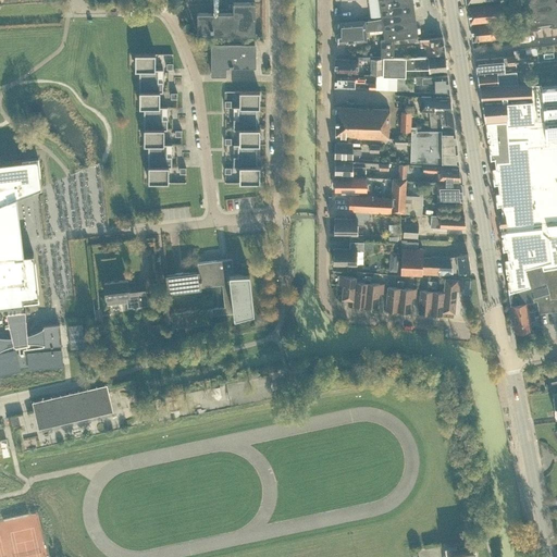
[(378,0),(381,17),(382,17),(384,29),(382,29),(383,38),(392,37),(416,35),(417,35),(411,0),(378,0)]
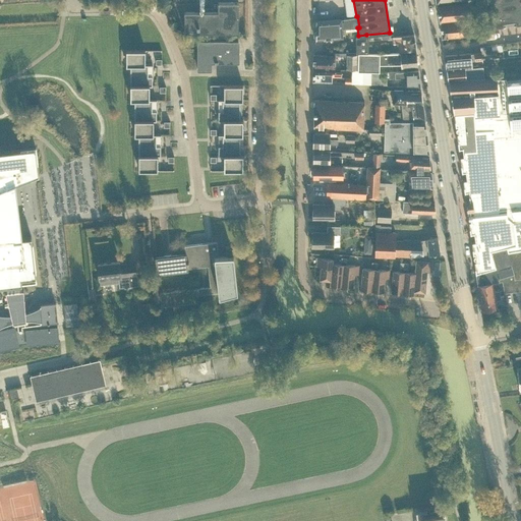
[(437,5),(439,20),(469,17),(468,5),(480,4),(479,0),(469,0),(469,2),(437,5)]
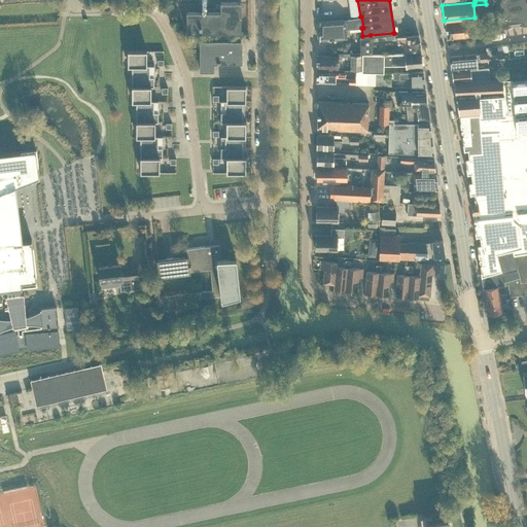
[(526,22),(526,0),(493,0),(497,27),(515,24),(526,22)]
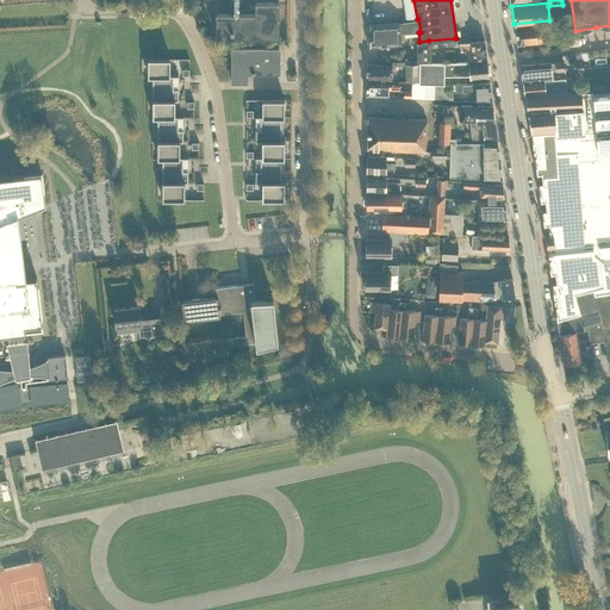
[(278,37),(278,2),(255,2),(255,13),(216,13),(216,37),(278,37)]
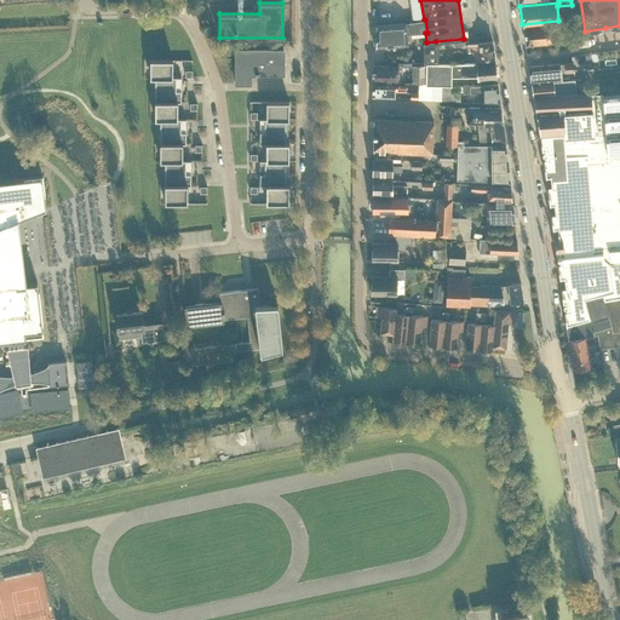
[(425,33),(428,33),(425,19),(424,19),(406,22),(375,24),(375,38),(373,40),(373,42),(375,45),(375,47),(408,45),(407,34),(425,33)]
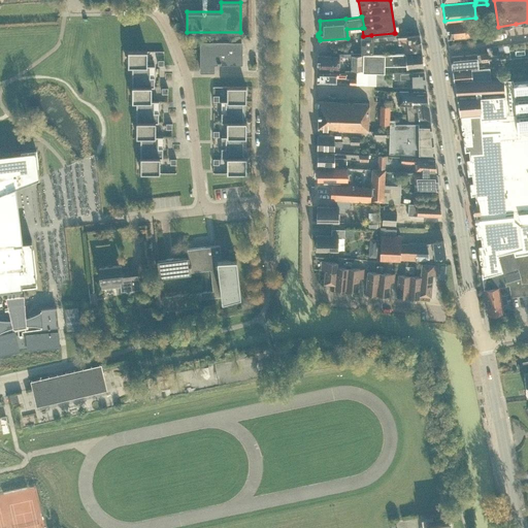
[(446,23),(448,38),(470,36),(468,21),(446,23)]
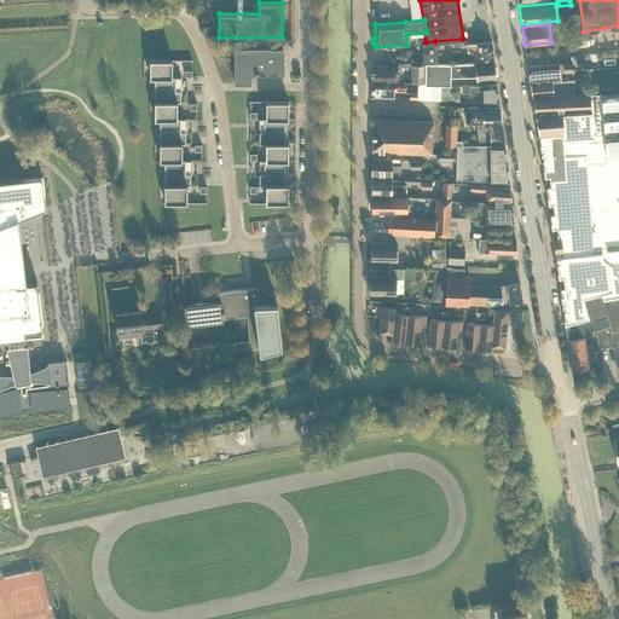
[(435,63),(435,41),(426,42),(422,42),(423,63),(424,63),(435,63)]
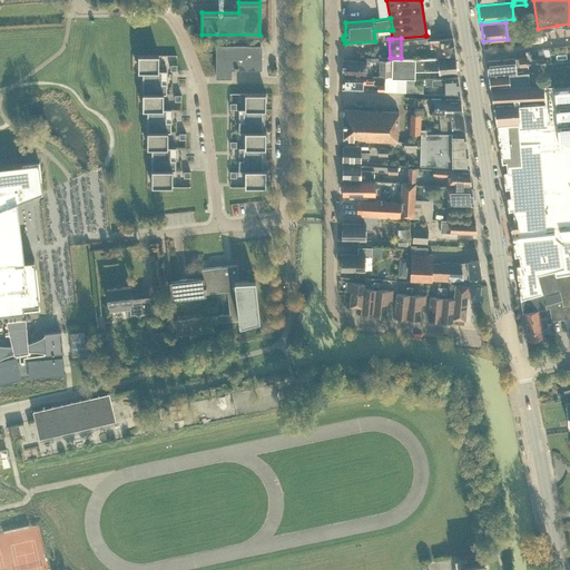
[(436,57),(452,55),(451,38),(430,41),(430,47),(434,47),(436,57)]
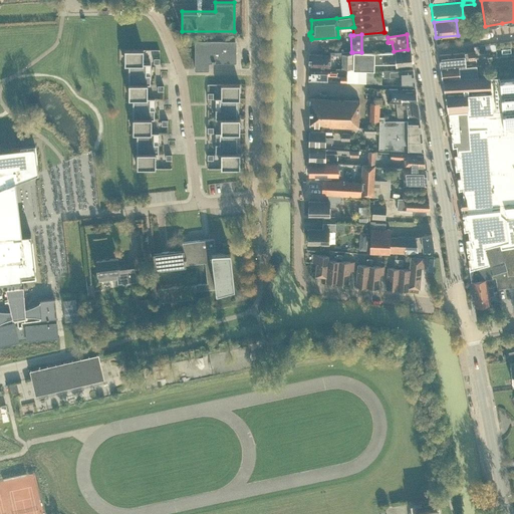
[(207,61),(235,61),(234,41),(196,41),(196,69),(208,69),(207,61)]
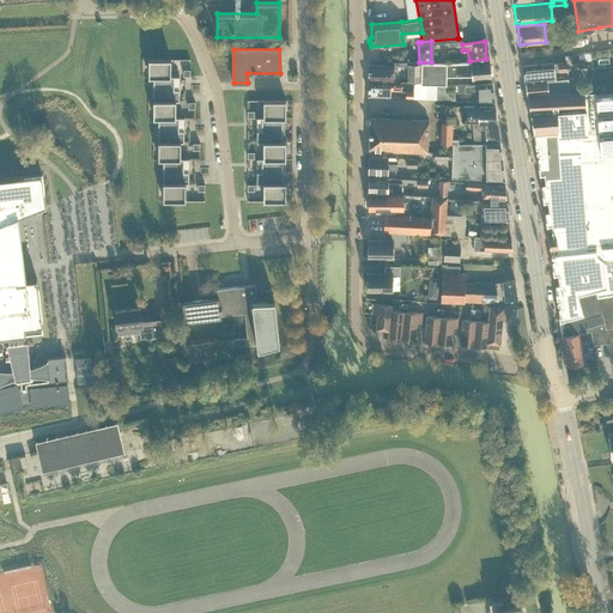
[(149,77),(153,77),(170,77),(170,76),(170,59),(149,59),(149,77)]
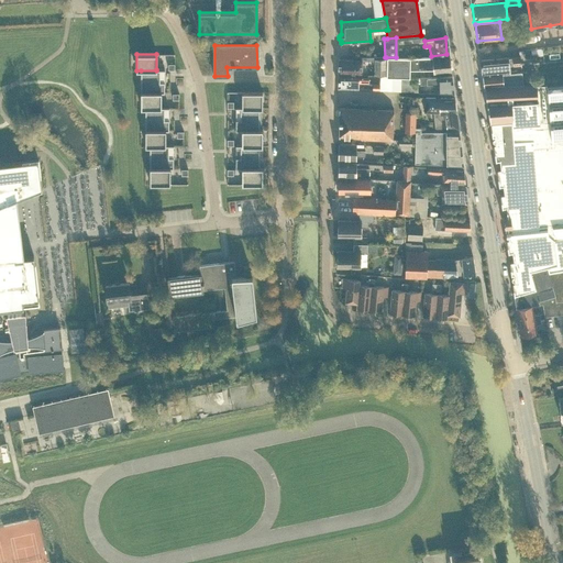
[(433,72),(432,58),(432,56),(409,57),(407,57),(396,57),(386,57),(386,75),(386,76),(410,77),(410,69),(432,69),(432,72),(433,72)]
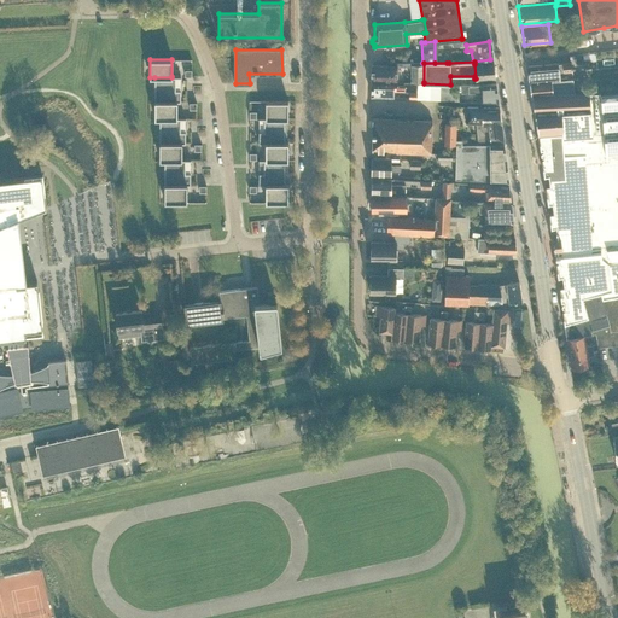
[(476,79),(494,76),(491,62),(474,64),(476,79)]
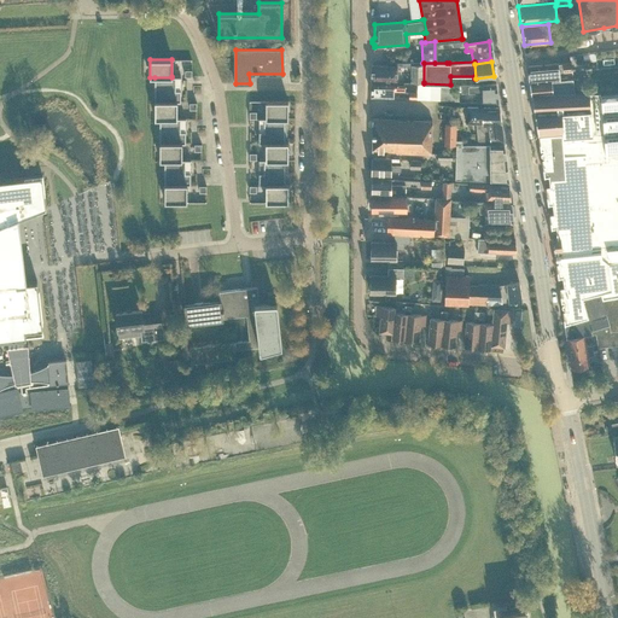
[(571,74),(572,74),(571,62),(528,65),(529,82),(553,81),(560,80),(559,71),(571,71),(571,74)]
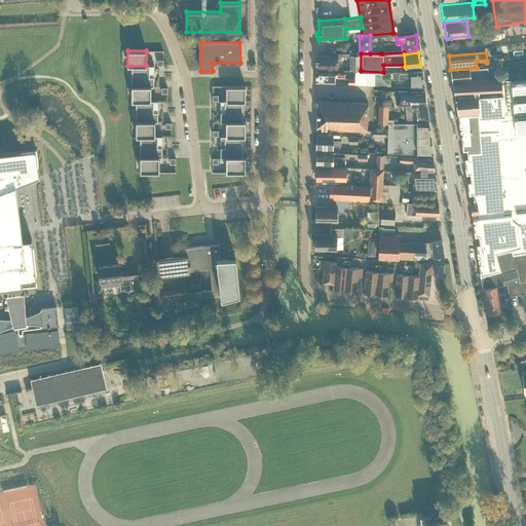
[(337,69),(338,55),(316,54),(316,68),(337,69)]
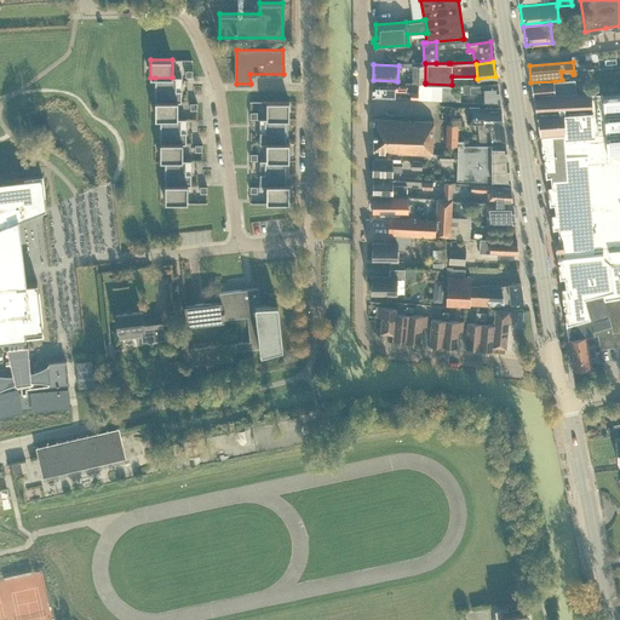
[(424,64),(413,64),(413,81),(418,81),(418,84),(425,84),(425,82),(423,82),(424,64)]
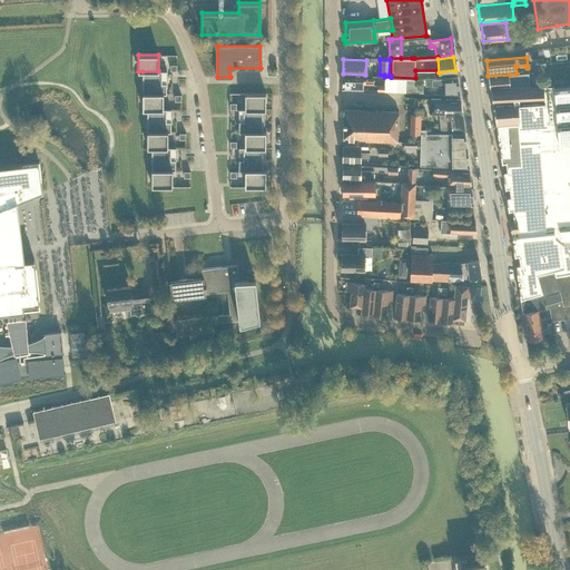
[(166,84),(161,84),(161,79),(166,79),(166,71),(166,70),(158,70),(158,71),(143,71),(143,95),(163,95),(166,95),(166,84)]
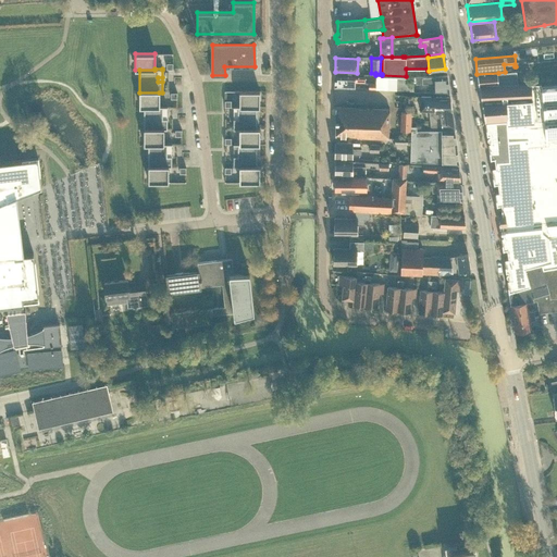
[(500,84),(517,84),(516,71),(505,72),(498,73),(477,74),(478,86),(479,86),(500,84)]
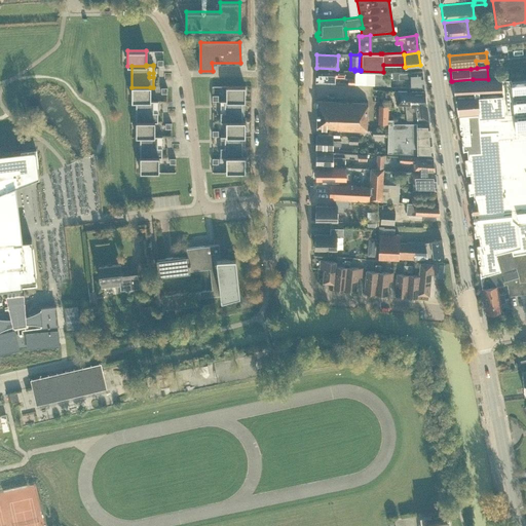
[(406,86),(423,86),(421,70),(398,72),(398,73),(391,73),(392,79),(399,78),(399,79),(405,79),(406,86)]
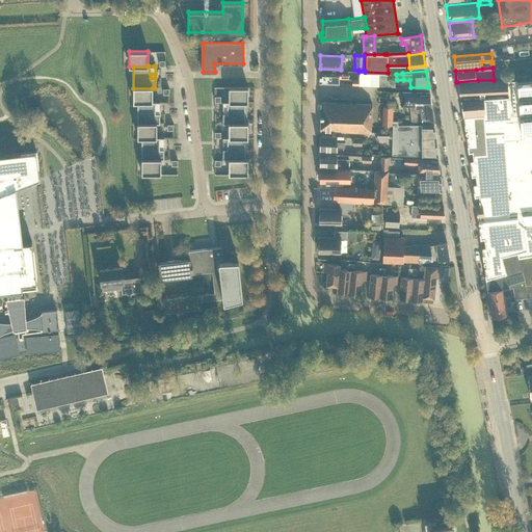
[(347,78),(347,72),(320,72),(319,82),(338,83),(338,77),(347,78)]
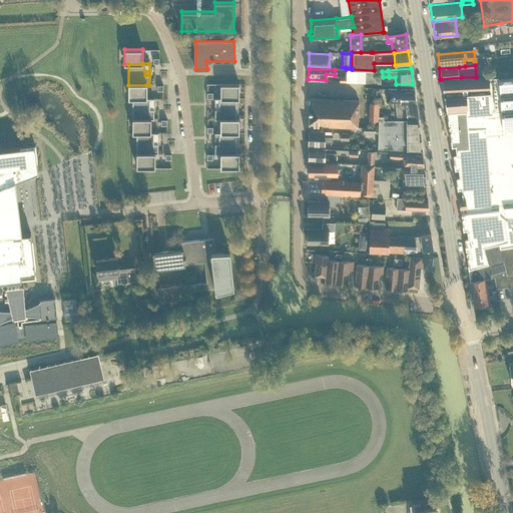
[(381,71),(374,70),(352,69),(346,69),(346,76),(346,82),(380,83),(381,71)]
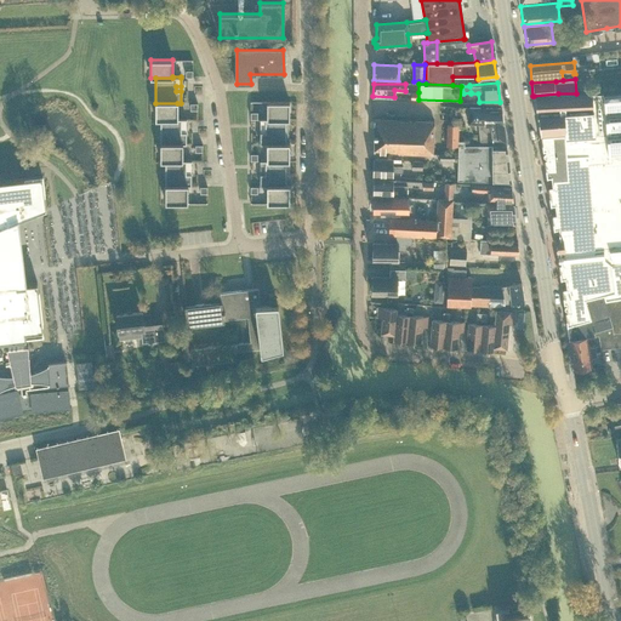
[(620,91),(576,95),(576,93),(558,93),(534,96),(536,113),(537,113),(539,130),(540,130),(540,136),(546,177),(551,177),(556,214),(551,215),(553,229),(558,228),(559,238),(556,239),(557,254),(559,252),(560,265),(558,265),(560,279),(565,278),(567,288),(562,289),(567,326),(584,322),(591,320),(585,298),(604,294),(605,300),(620,296),(620,91)]
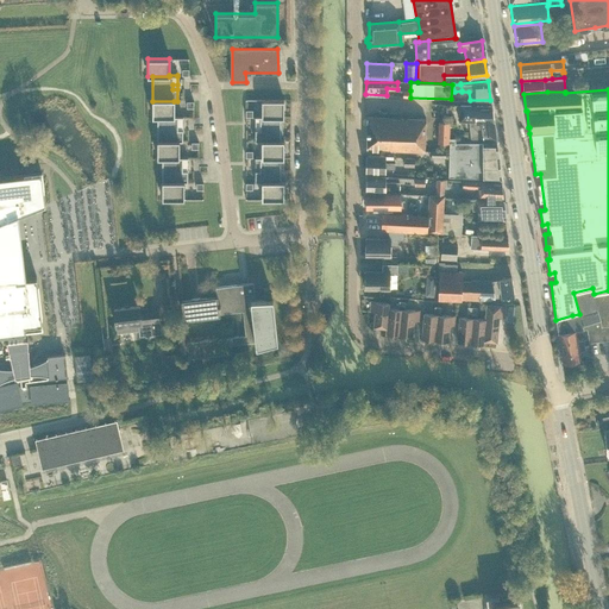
[(262,100),(262,117),(262,118),(280,118),(283,118),(283,100),(262,100)]
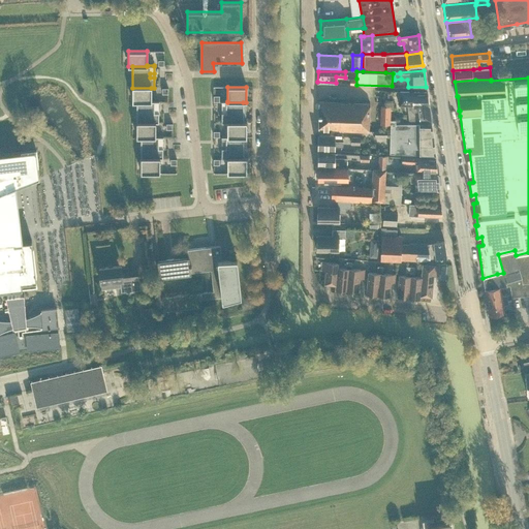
[(132,102),(136,102),(151,102),(151,101),(151,88),(132,88),(132,102)]
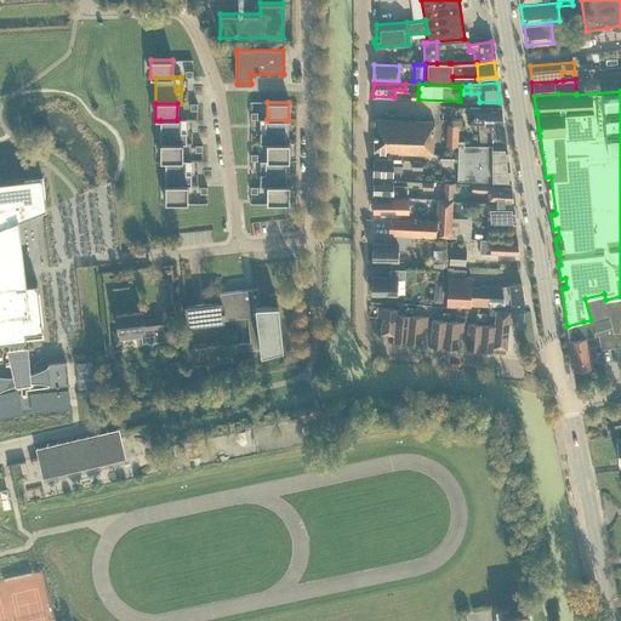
[(500,108),(485,108),(468,107),(468,123),(477,124),(480,140),(484,140),(505,141),(502,124),(500,108)]
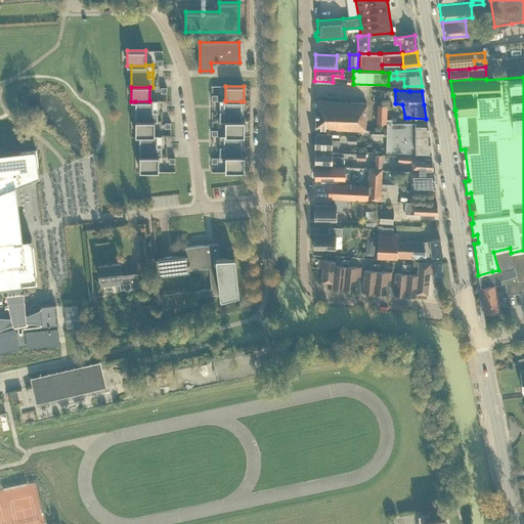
[(154,122),(157,122),(157,112),(153,112),(153,107),(157,107),(157,101),(157,100),(149,100),(149,101),(135,101),(135,122),(154,122)]
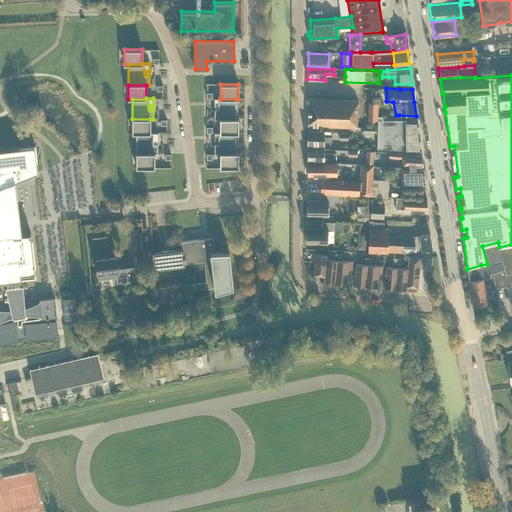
[(214,109),(214,119),(220,119),(220,118),(235,118),(235,99),(220,99),(220,98),(214,98),(214,99),(214,105),(218,105),(218,109),(214,109)]
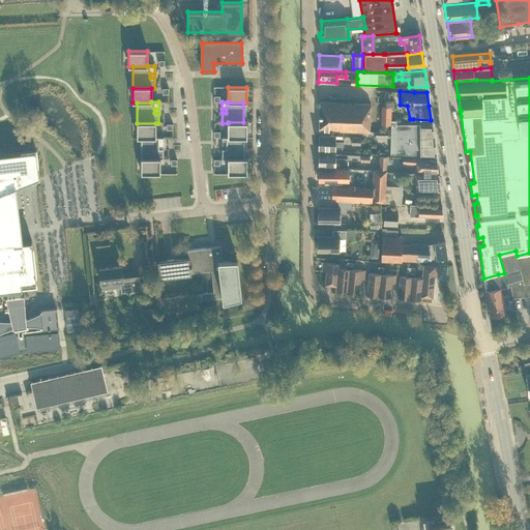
[(369,131),(370,104),(320,102),(319,128),(340,129),(340,130),(369,131)]
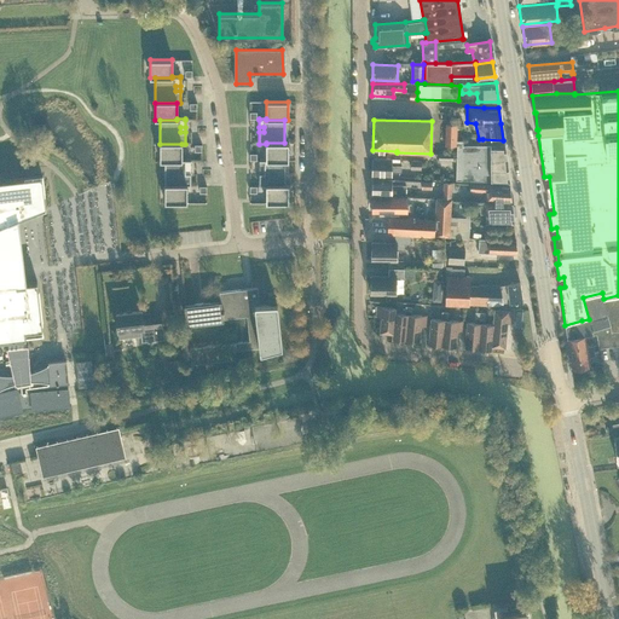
[(476,144),(476,145),(463,145),(463,140),(456,139),(456,123),(446,122),(445,122),(444,145),(457,145),(456,179),(490,180),(490,181),(508,181),(503,144),(484,144),(476,144)]
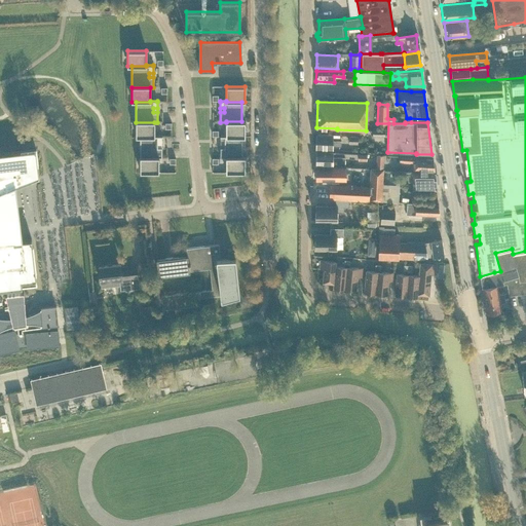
[(226,137),(241,137),(245,137),(245,121),(241,121),(226,121),(226,122),(226,136),(226,137)]
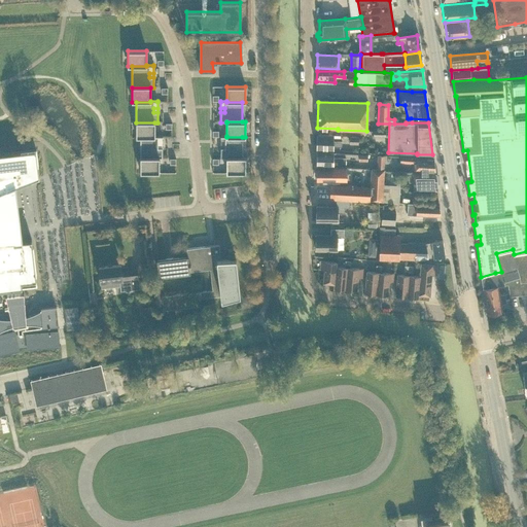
[(136,123),(136,137),(140,137),(154,137),(154,136),(154,123),(136,123)]
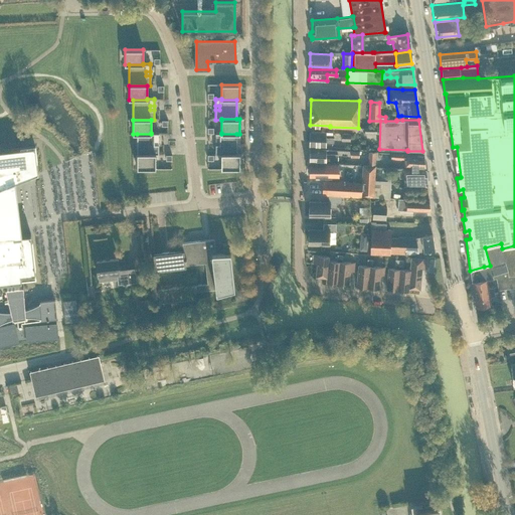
[(334,143),(334,137),(325,137),(325,132),(310,132),(310,144),(325,145),(325,142),(334,143)]
